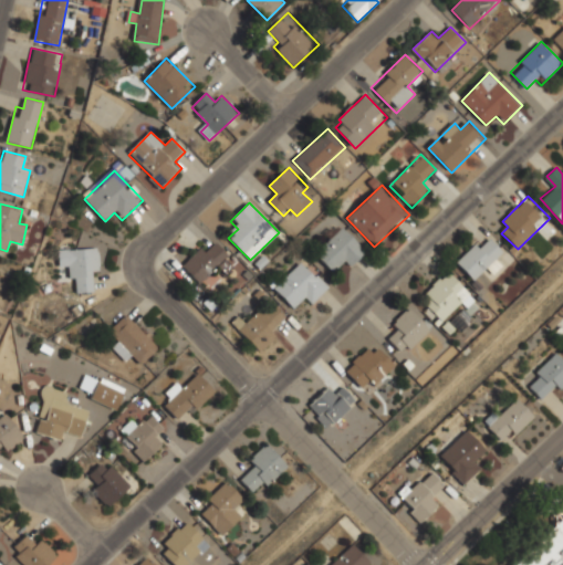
[(318,255),(332,271),(342,262),(350,270),(368,252),(340,222),(325,236),(331,241),(318,255)]
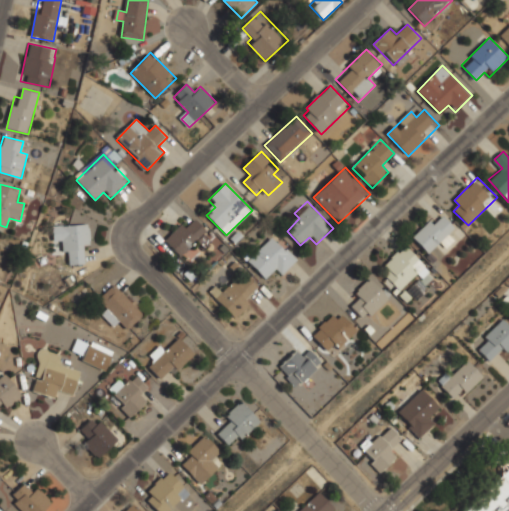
[(413,238),(429,254),(438,245),(446,253),(457,242),(450,235),(457,228),(444,216),(438,223),(433,218),(413,238)]
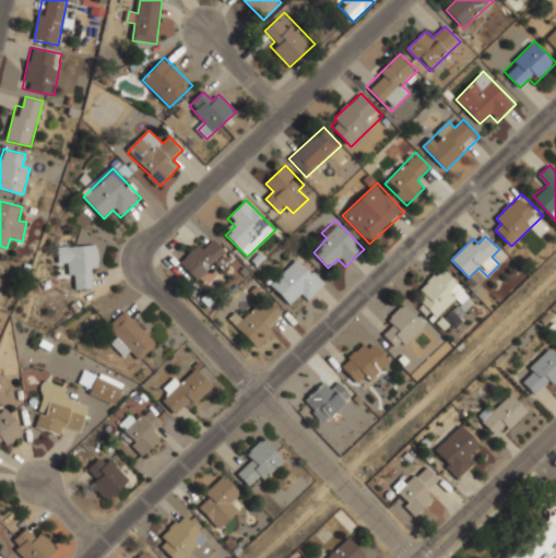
[(202,242),(180,262),(198,282),(216,264),(222,270),(233,259),(215,240),(208,248),(202,242)]
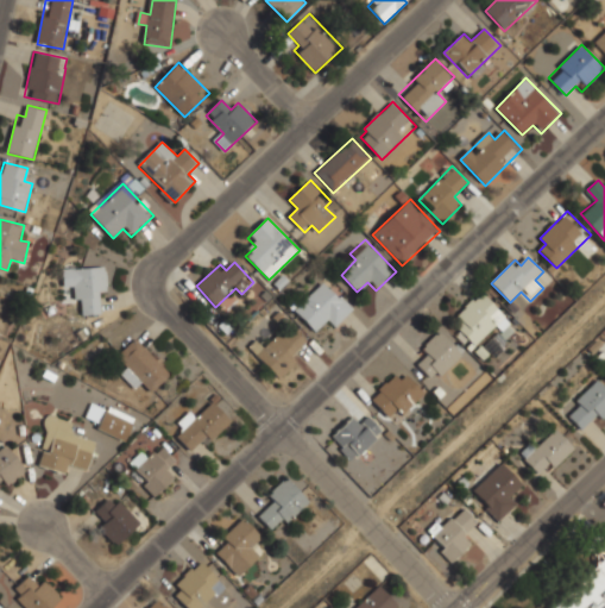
[(108,292),(108,268),(64,268),(64,290),(80,290),(80,315),(100,314),(100,292),(108,292)]
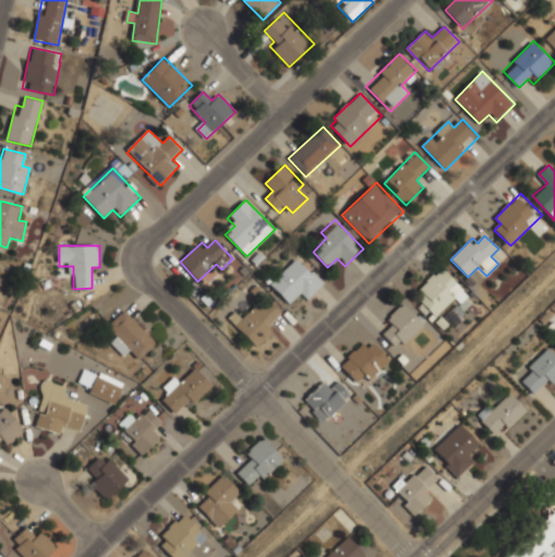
[(298,294),(306,303),(326,282),(300,256),(272,285),(289,303),(298,294)]
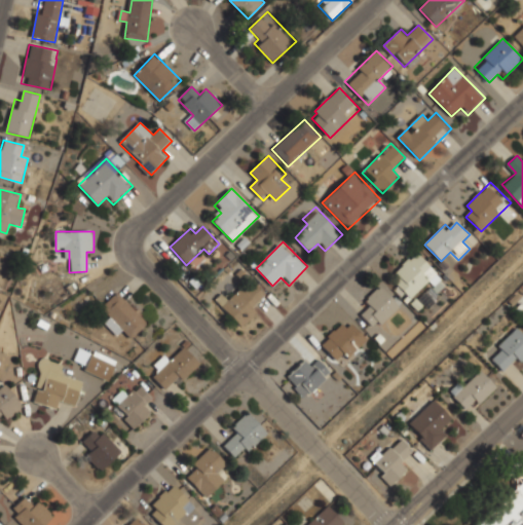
[(415,300),(440,275),(416,252),(391,276),(415,300)]
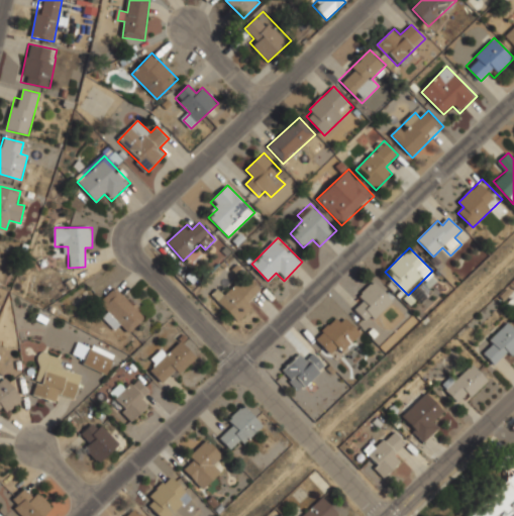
[(237,322),(254,307),(248,300),(261,288),(250,277),(226,297),(219,290),(213,295),(237,322)]
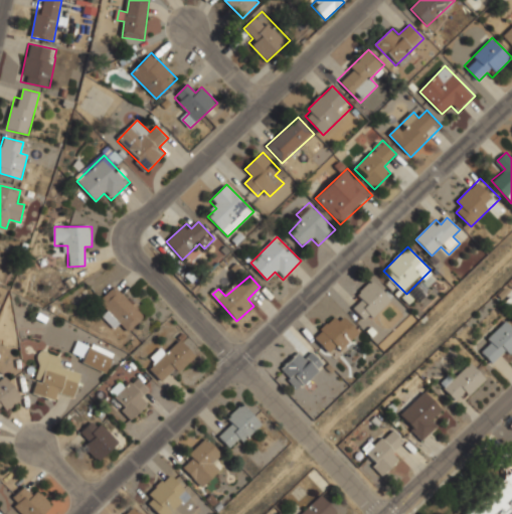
[(367,327),(393,301),(373,280),(356,297),(362,302),(352,312),(367,327)]
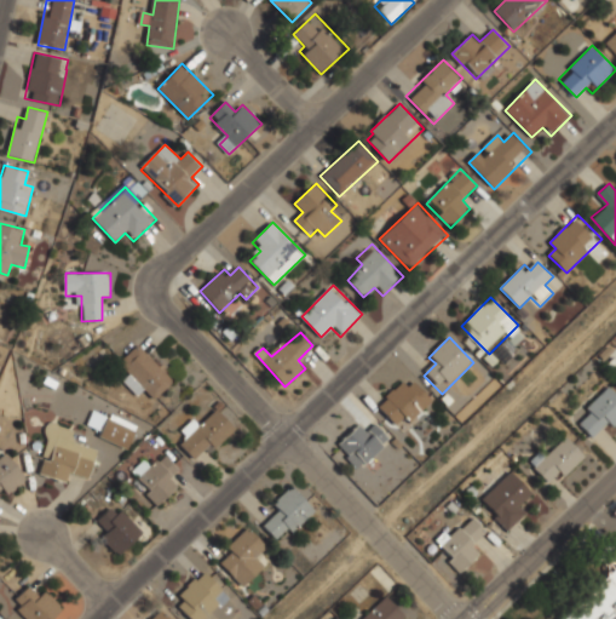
[(122,379),(138,397),(147,389),(156,399),(174,382),(139,344),(120,361),(130,372),(122,379)]
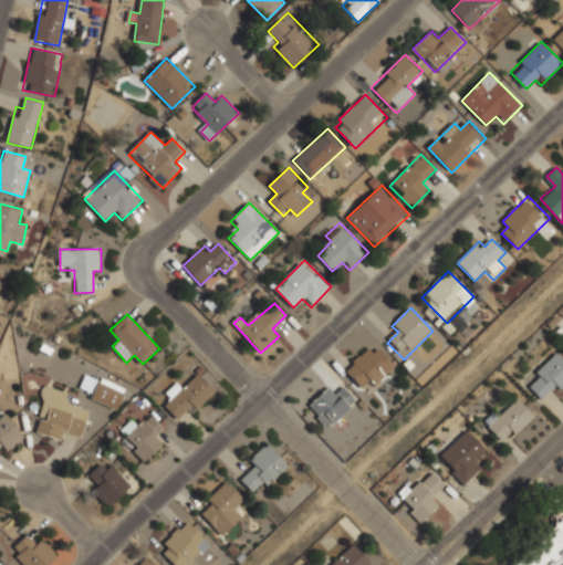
[(377,388),(398,367),(373,343),(345,370),(362,388),(371,380),(377,388)]
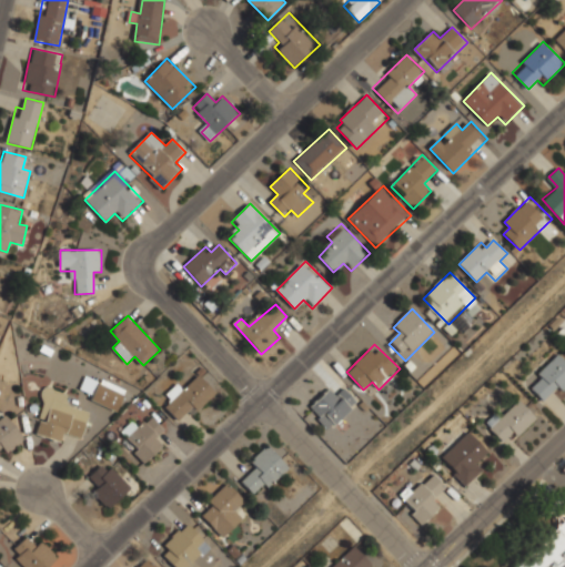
[(564,358),(560,354),(528,385),(544,401),(560,385),(564,388),(564,358)]
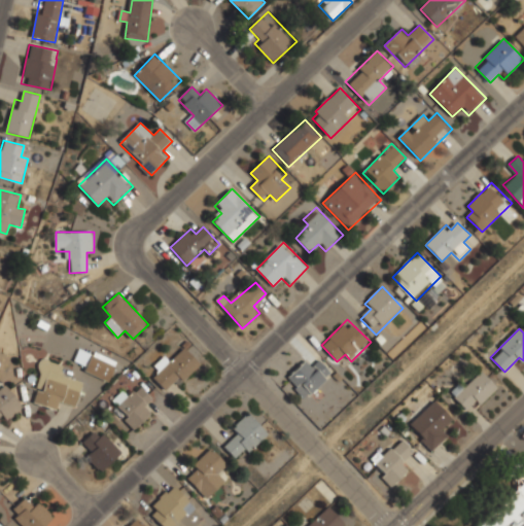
[(202,364),(183,345),(158,370),(161,373),(155,378),(171,394),(202,364)]
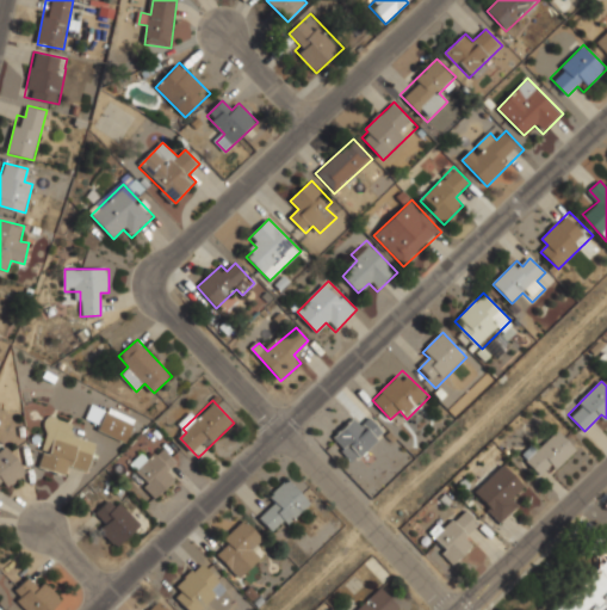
[(123,445),(135,427),(98,402),(86,420),(123,445)]
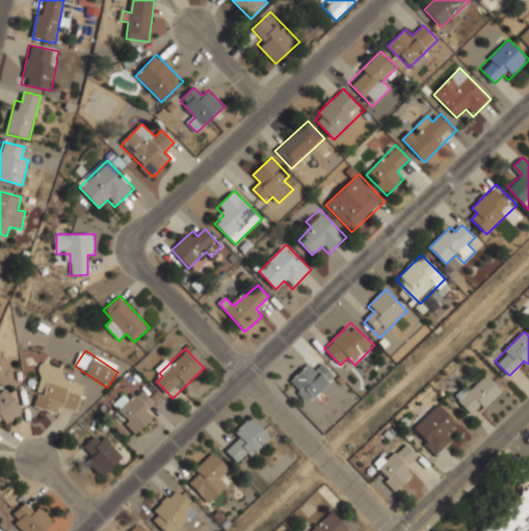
[(322,364),(316,371),(308,364),(289,382),(311,403),(336,377),(322,364)]
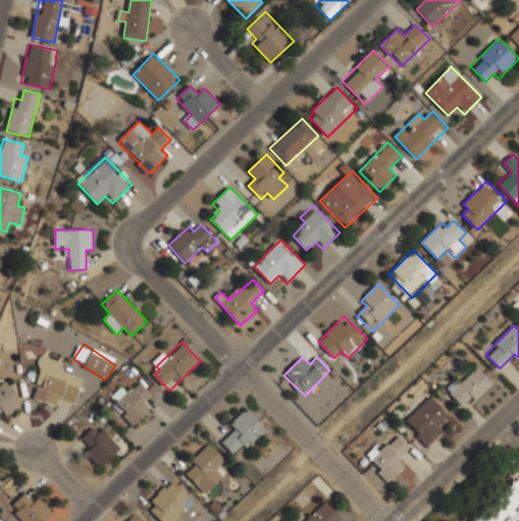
[(461,406),(469,399),(474,404),(496,385),(477,366),(449,392),(461,406)]
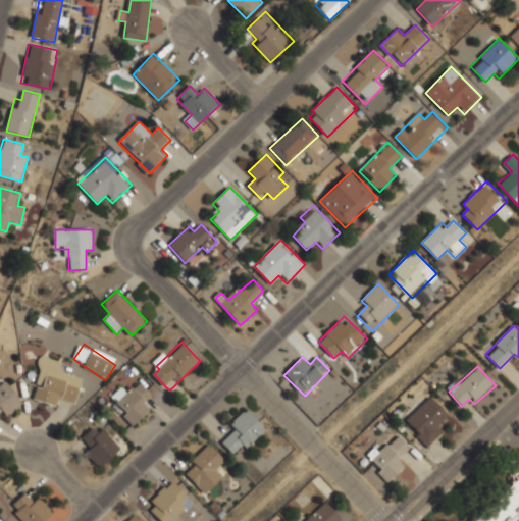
[(34,400),(59,407),(60,399),(76,403),(83,377),(49,369),(47,375),(41,373),(34,400)]
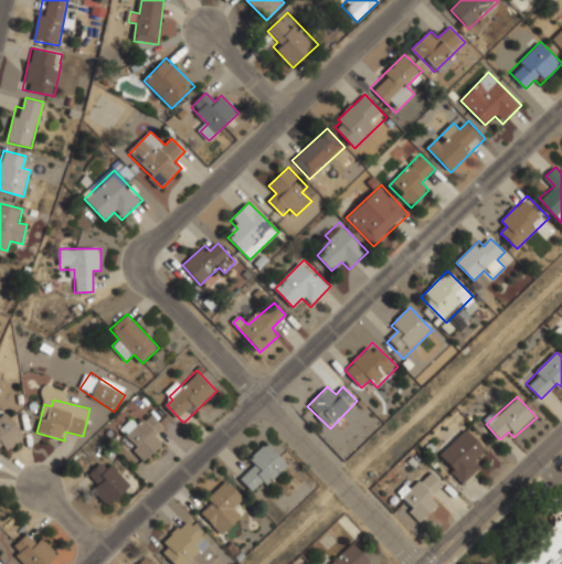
[(0,417),(1,419),(0,419),(0,447),(2,446),(7,451),(25,437),(7,412),(0,417)]
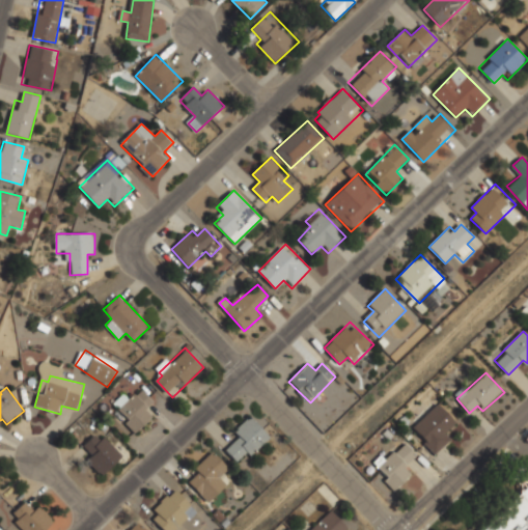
[(154,401),(143,391),(134,399),(127,392),(111,408),(137,434),(154,416),(146,409),(154,401)]
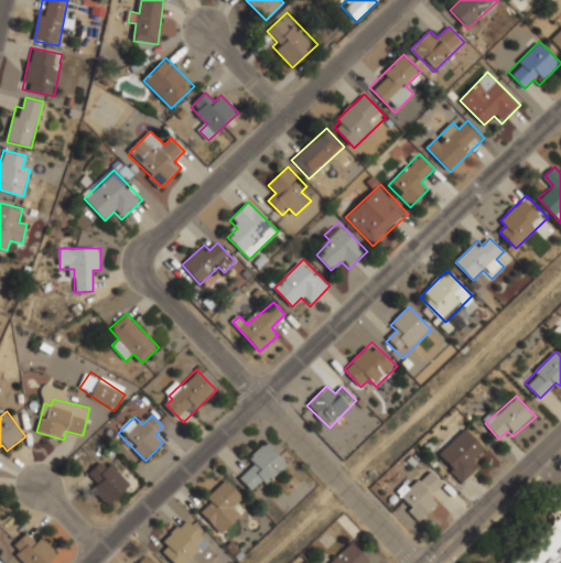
[(463,485),(484,465),(475,456),(487,445),(470,426),(437,457),(463,485)]
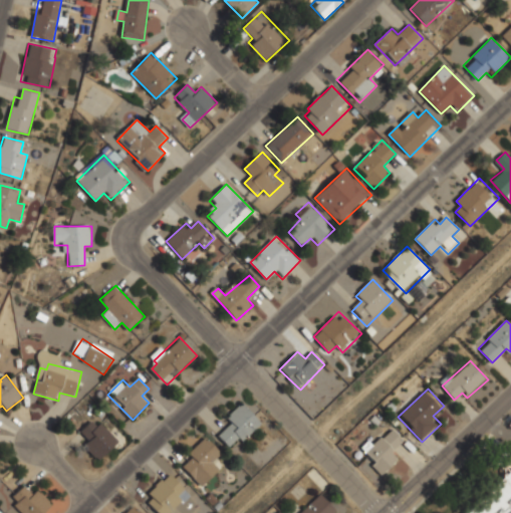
[(232,450),(261,423),(243,404),(228,418),(233,424),(220,437),(232,450)]
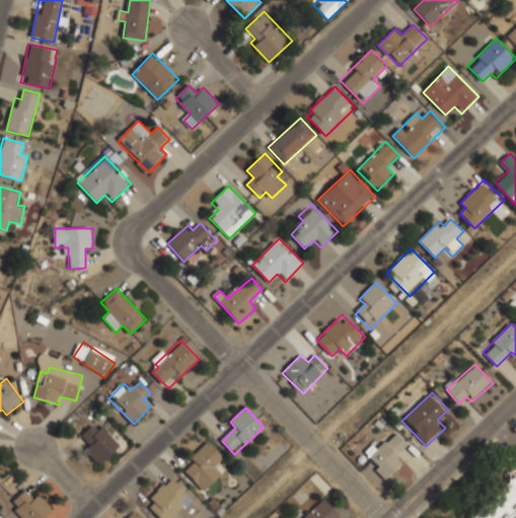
[(121,445),(97,422),(83,435),(91,443),(84,449),(100,465),(121,445)]
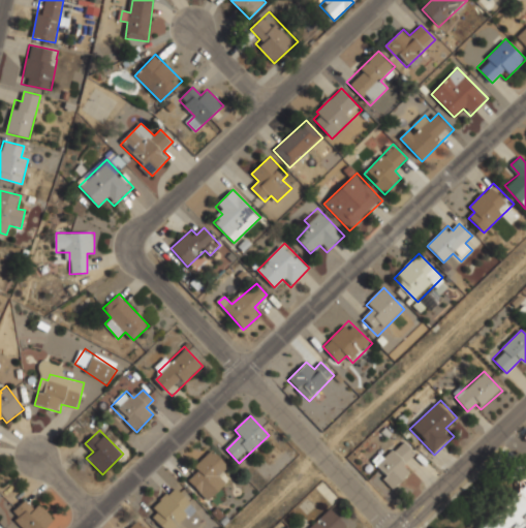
[(413,470),(407,463),(416,454),(402,439),(373,466),(394,489),(413,470)]
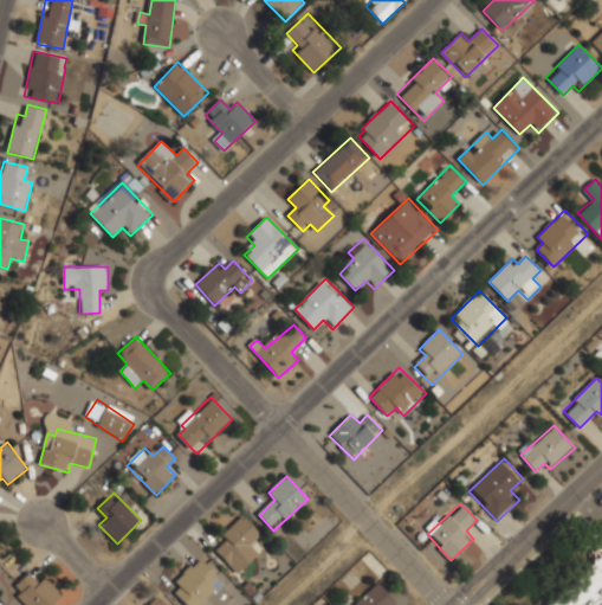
[(252,545),(261,535),(244,517),(213,549),(239,575),(260,553),(252,545)]
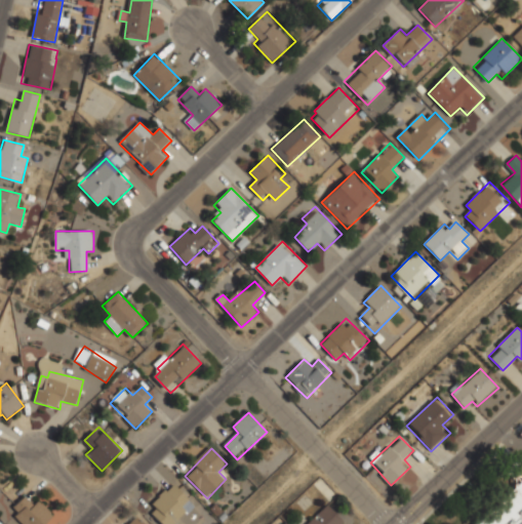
[(176,523),(196,506),(174,483),(147,509),(162,523),(176,523)]
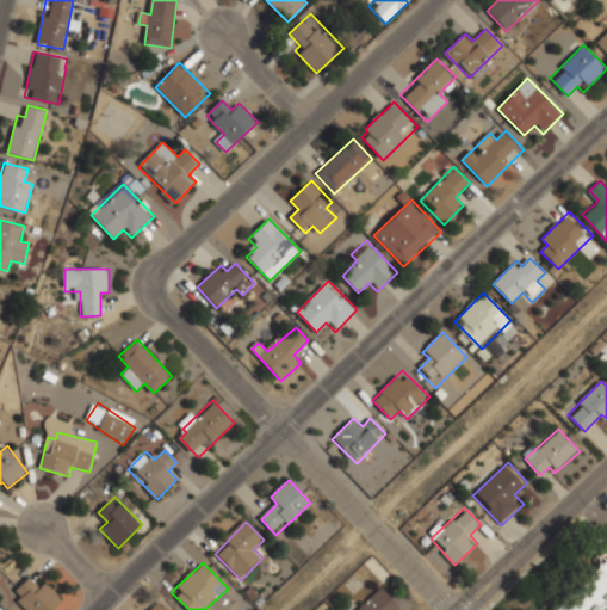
[(606,562),(555,609),(606,609),(606,562)]
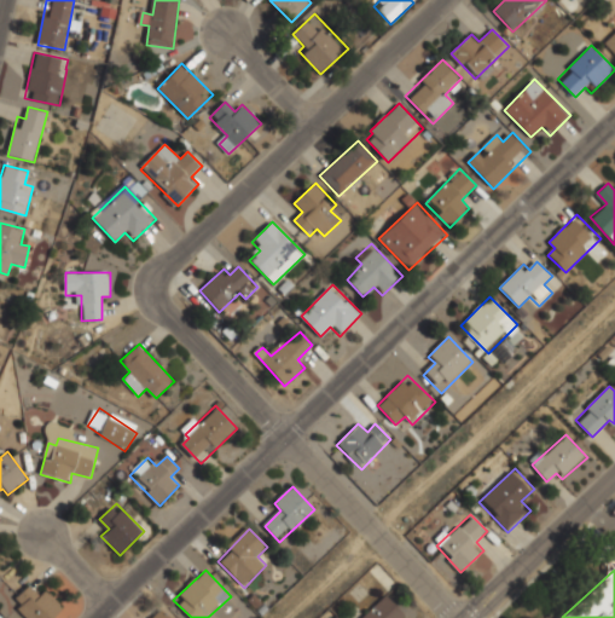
[(38,594),(29,585),(12,604),(27,617),(53,617),(64,607),(45,588),(38,594)]
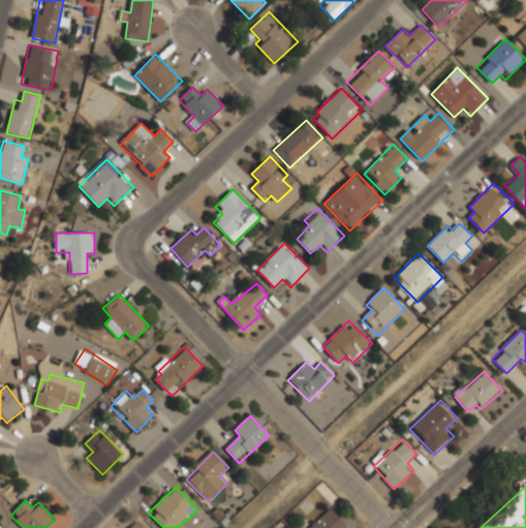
[(342,527),(346,524),(330,508),(310,527),(342,527)]
